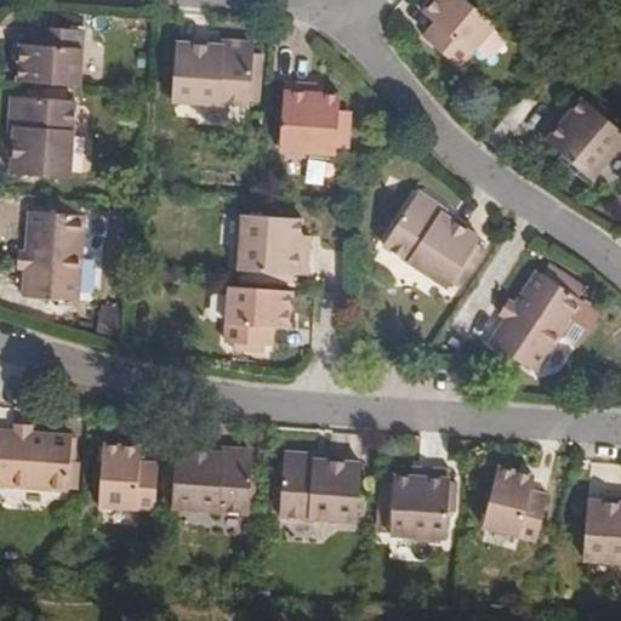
[(459,63),(496,21),(471,0),(431,0),(422,11),(433,20),(422,32),(459,63)]
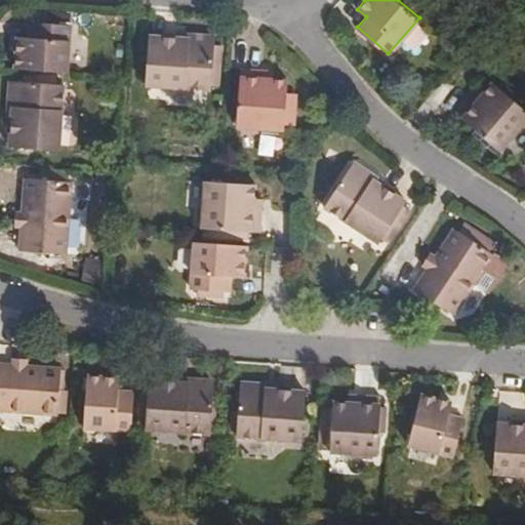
[(17,33),(15,66),(70,70),(73,19),(37,18),(37,34),(17,33)]
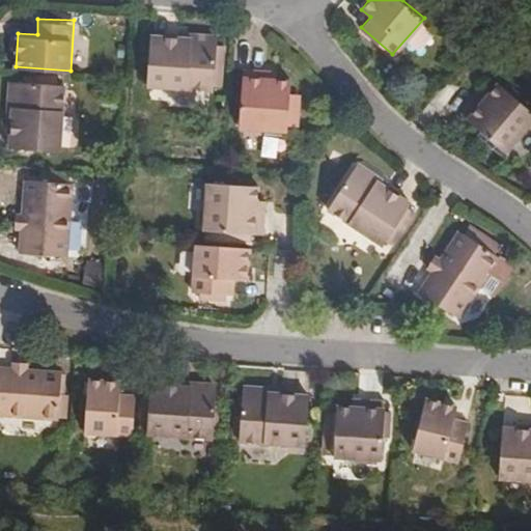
[(196,38),(182,38),(151,37),(148,87),(214,91),(217,43),(211,34),(202,33),(196,38)]
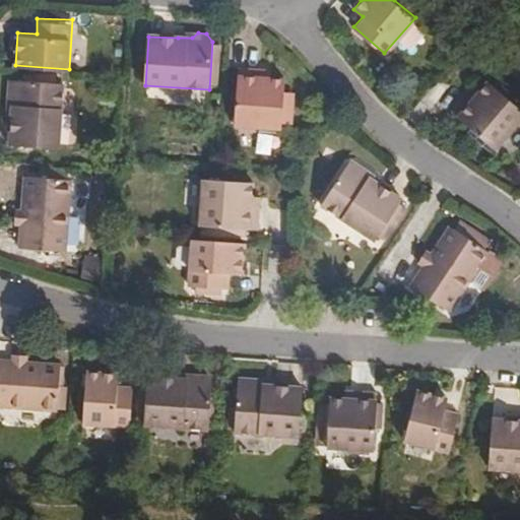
[(261,74),(262,66),(238,65),(234,124),(281,127),(285,76),(271,75),(261,74)]
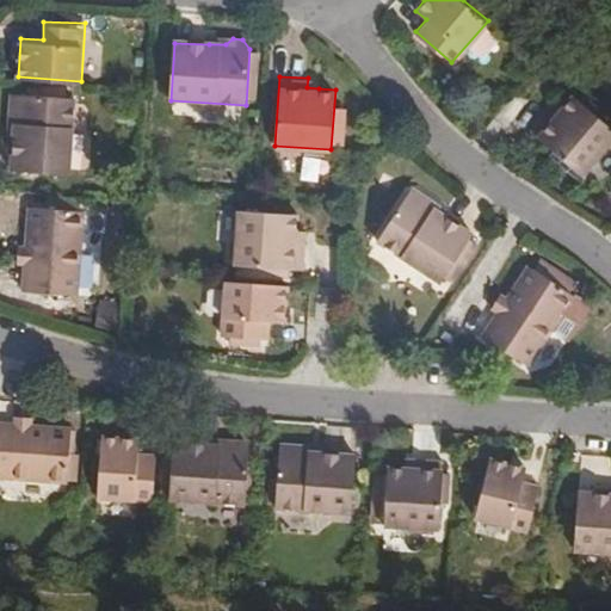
[(307,87),(319,88),(319,79),(308,78),(307,87)]
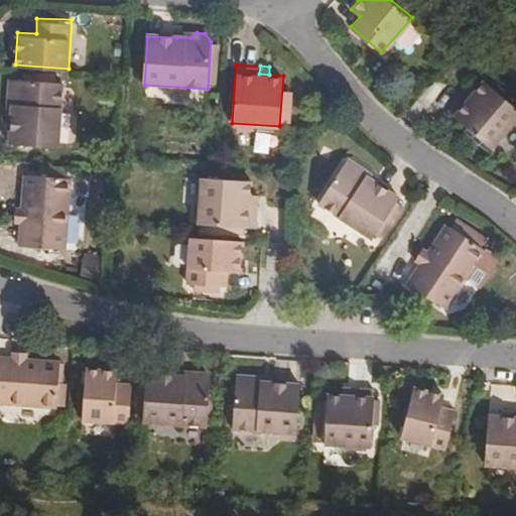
[(7,81),(6,95),(11,99),(10,111),(9,141),(56,144),(60,81),(12,77),(7,81)]
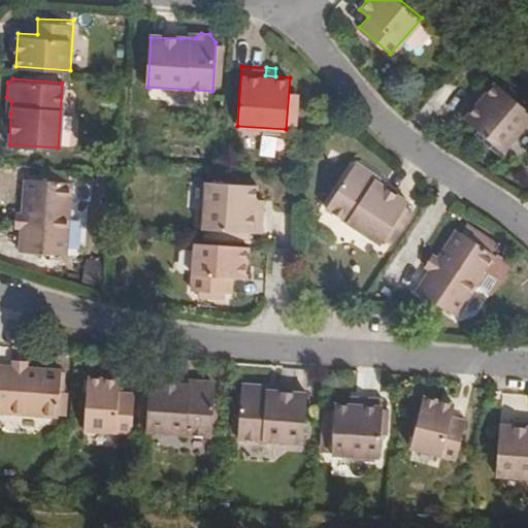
[(482,100),(477,97),(461,117),(504,152),(527,124),(527,108),(496,84),(488,93),(482,100)]
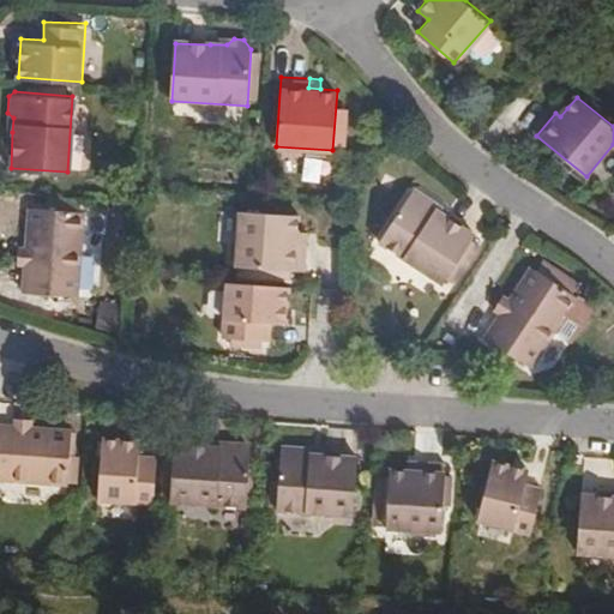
[(560,116),(567,108),(563,104),(555,113),(560,116)]
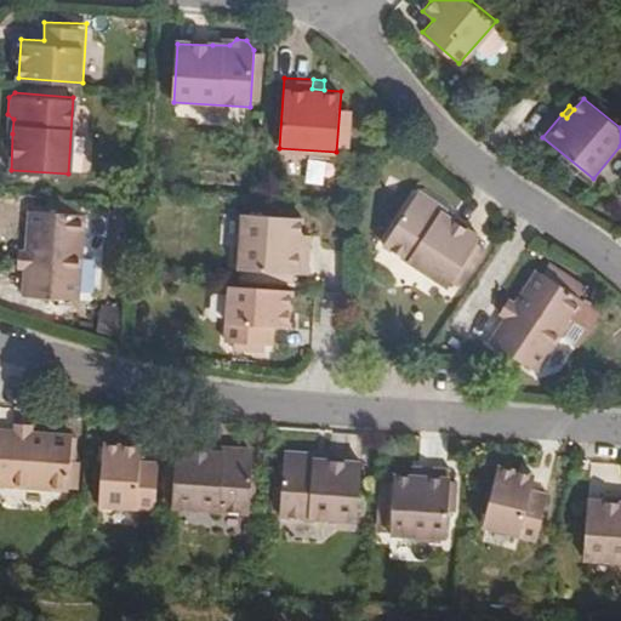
[(303,160),(305,183),(322,182),(320,159),(303,160)]
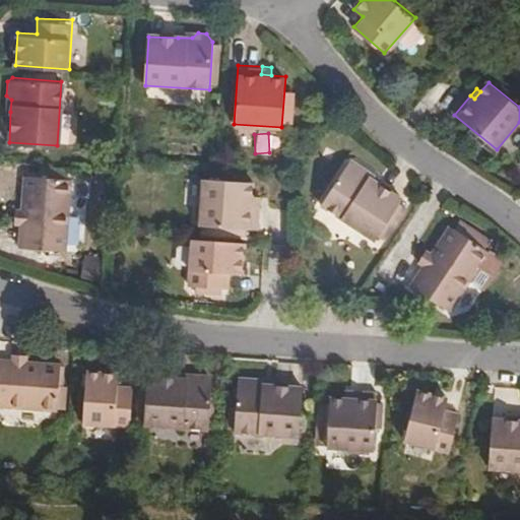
[(366,175),(366,169),(358,163),(345,164),(319,203),(376,239),(401,199),(378,183),(366,175)]
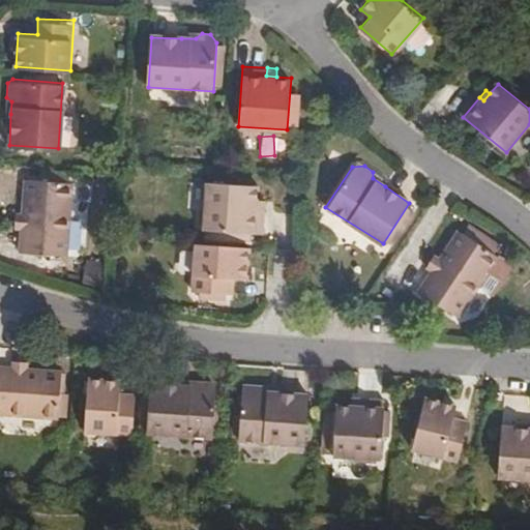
[(373,178),(385,186),(389,181),(373,172),(373,178)]
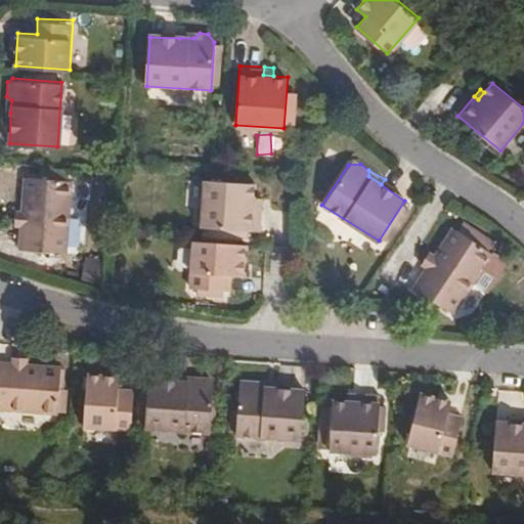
[(20,209),(19,221),(17,247),(64,251),(70,178),(23,174),(20,209)]
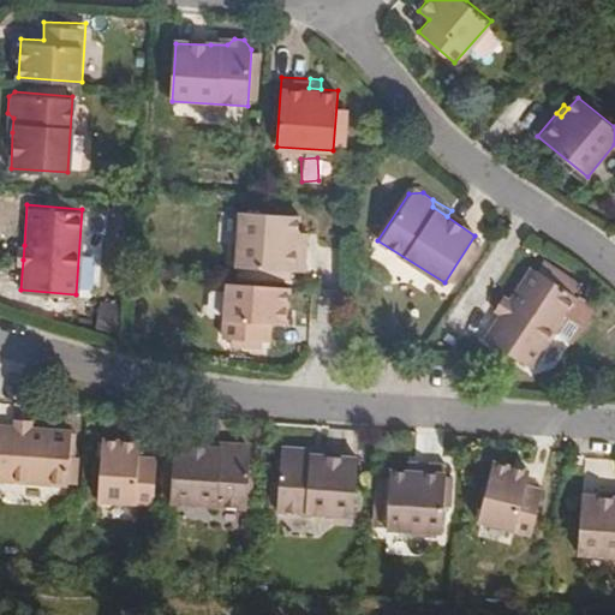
[(298,242),(298,232),(299,214),(240,210),(238,267),(306,270),(308,242),(298,242)]
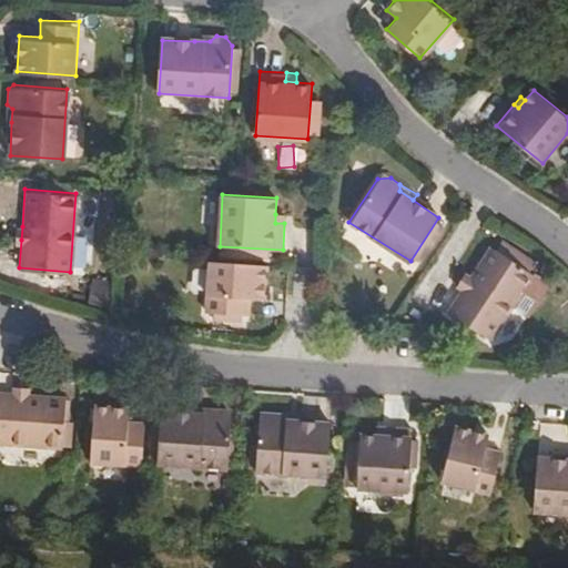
[(275,223),(284,223),(285,214),(275,214),(275,223)]
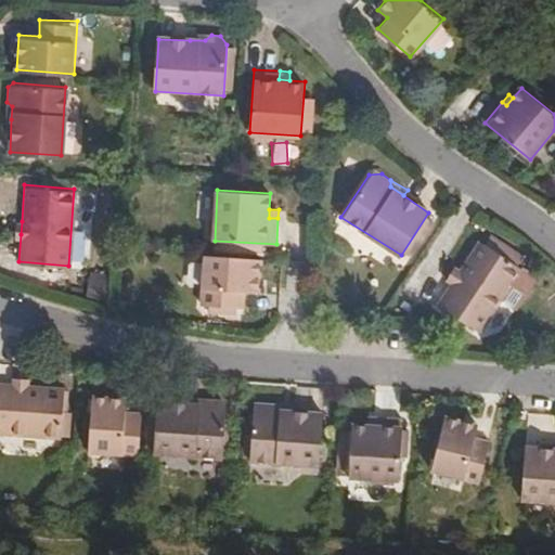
[(461,272),(453,284),(438,307),(481,333),(523,270),(481,242),(461,272)]
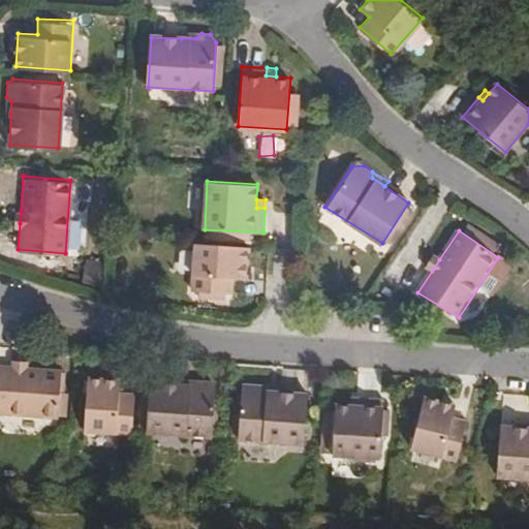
[(247,278),(248,245),(195,241),(193,289),(235,291),(236,277),(247,278)]
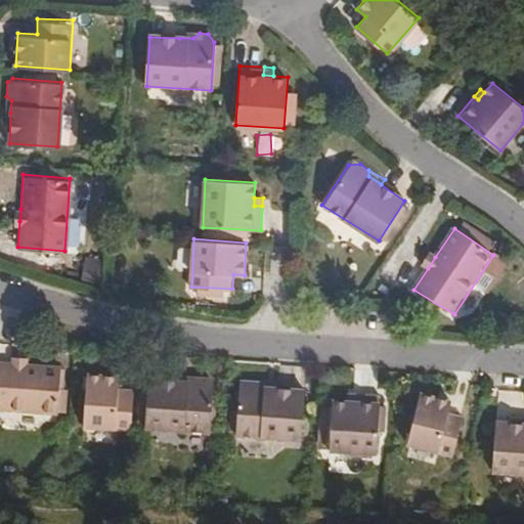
[(423,264),(428,268),(435,257),(430,254),(423,264)]
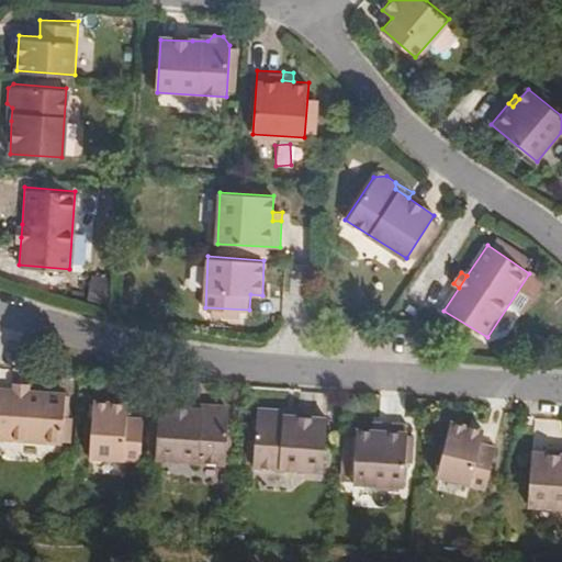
[(33,393),(20,393),(0,391),(0,442),(58,446),(60,395),(33,393)]
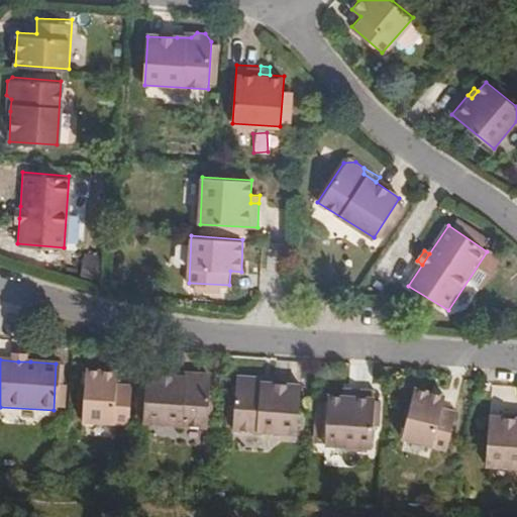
[(81,420),(128,424),(130,385),(115,385),(115,372),(84,370),(81,420)]
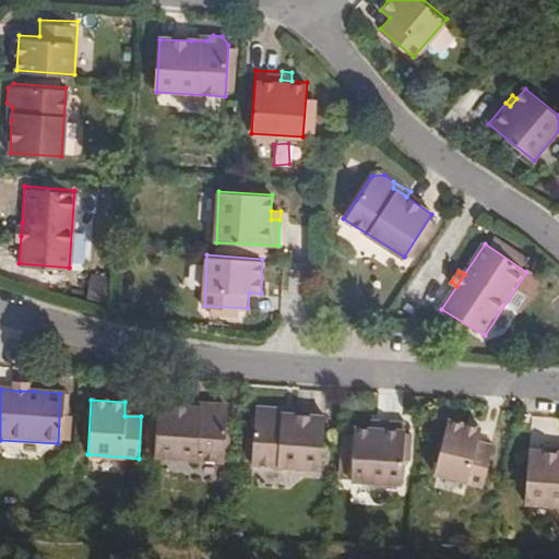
[(221,405),(205,404),(198,409),(190,409),(156,406),(154,460),(223,465),(226,413),(221,405)]
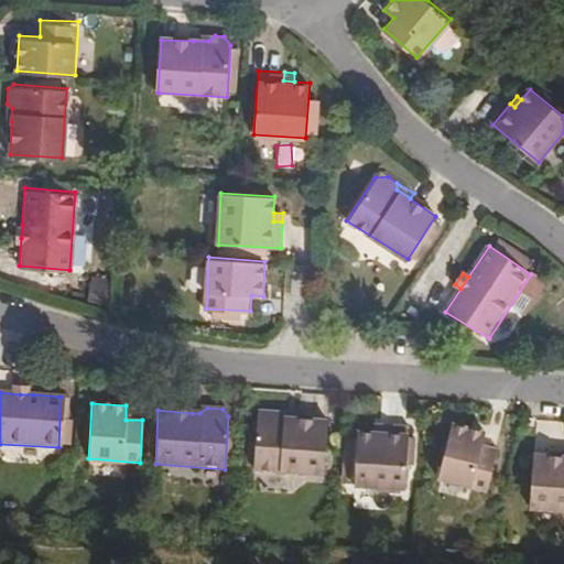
[(326,423),(293,421),(284,421),(279,414),(262,413),(256,420),(252,472),(323,477),(326,423)]
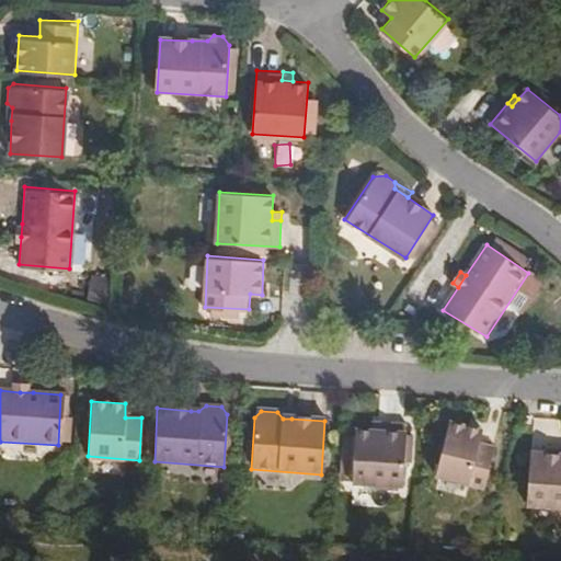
[(378,428),(379,421),(369,420),(369,428),(378,428)]
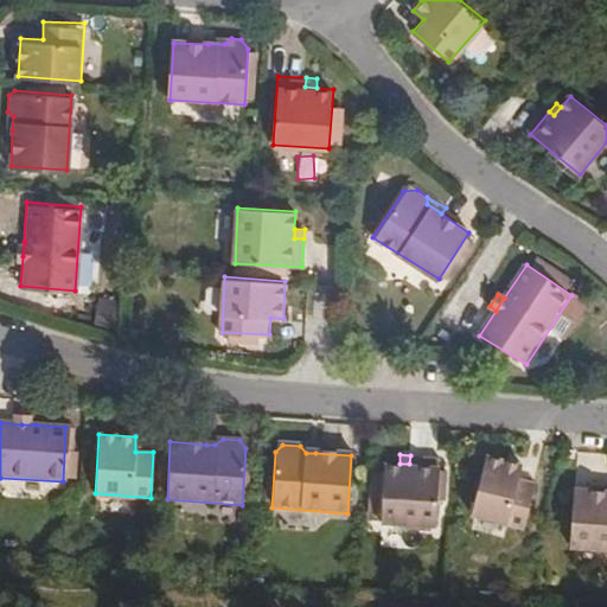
[(523,529),(535,490),(517,485),(523,465),(486,454),(470,513),(523,529)]
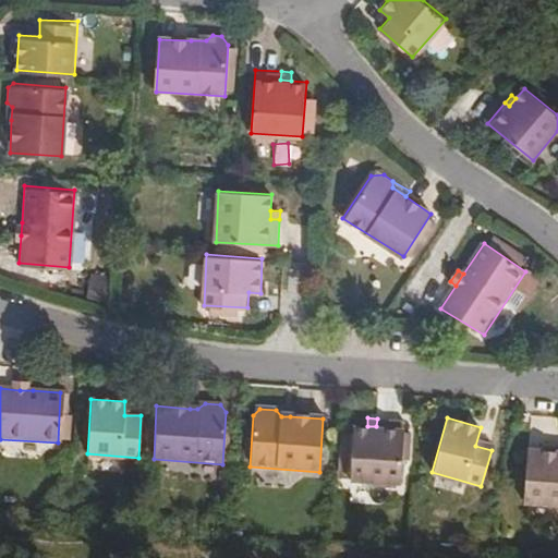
[(349,469),(349,477),(348,481),(400,483),(402,459),(411,459),(412,446),(402,445),(403,433),(404,420),(377,419),(376,426),(367,426),(352,425),(352,432),(343,432),(340,469),(349,469)]
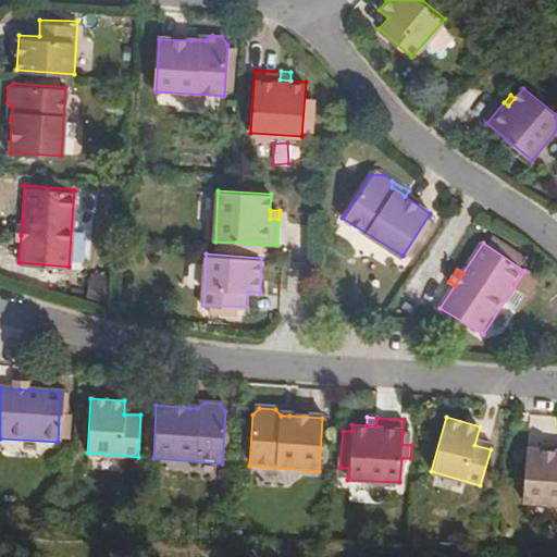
[(401,444),(411,445),(411,432),(403,432),(401,444)]
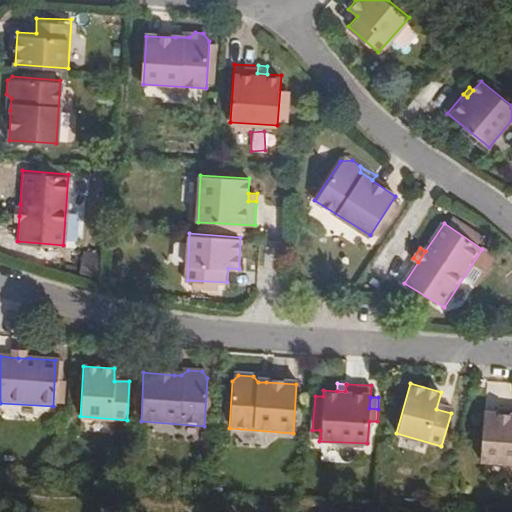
[(511,416),(481,415),(478,465),(511,466),(511,416)]
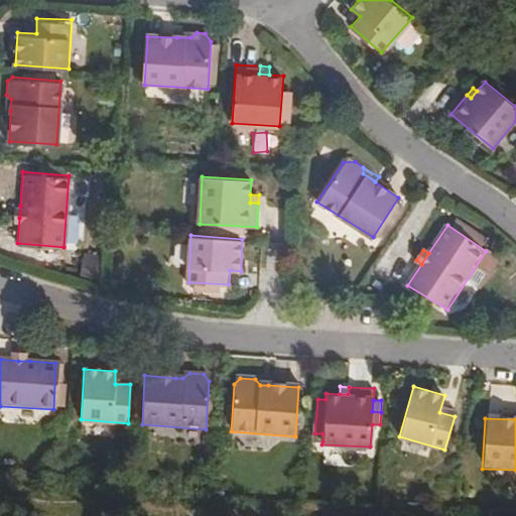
[(323,433),(314,433),(314,441),(323,441),(323,433)]
